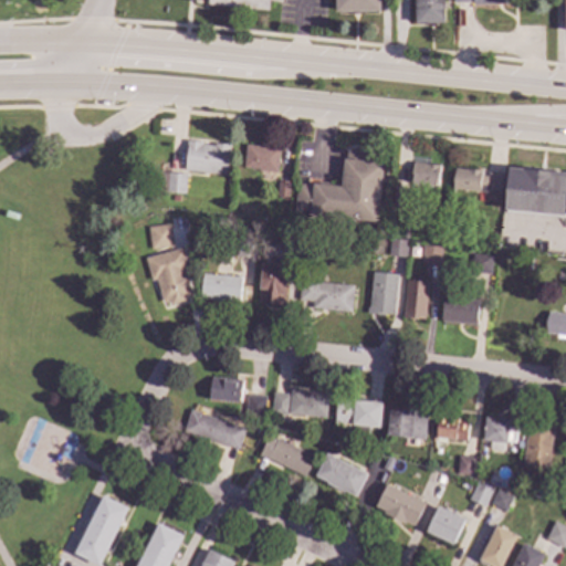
[(281,0),(281,3),(269,2),(268,11),(207,6),(207,0),(281,0)]
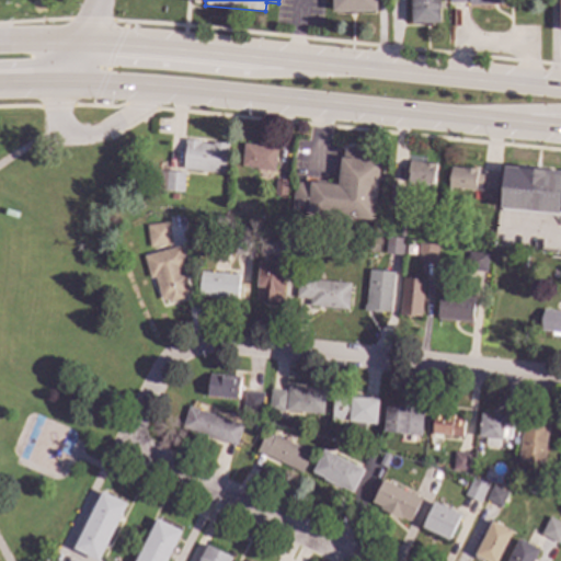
[(375,0),(375,11),(332,11),(331,0),(375,0)]
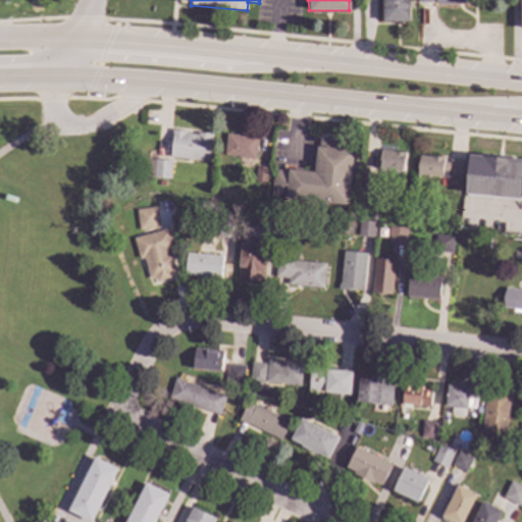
[(407,0),(407,21),(381,21),(381,0),(407,0)]
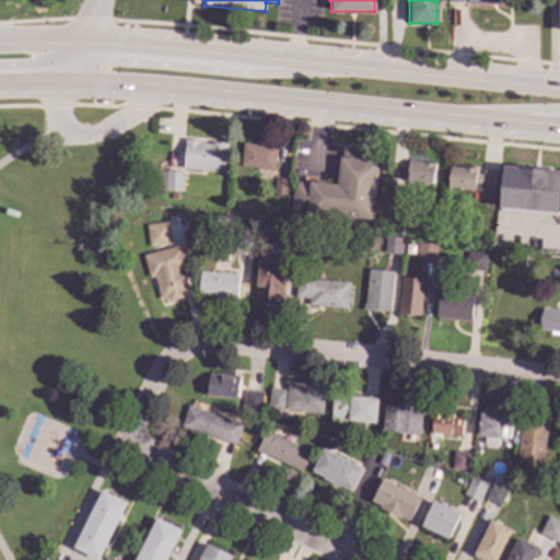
[(201,139),(200,141),(211,142),(211,140),(226,141),(223,171),(181,166),(183,138),(201,139)]
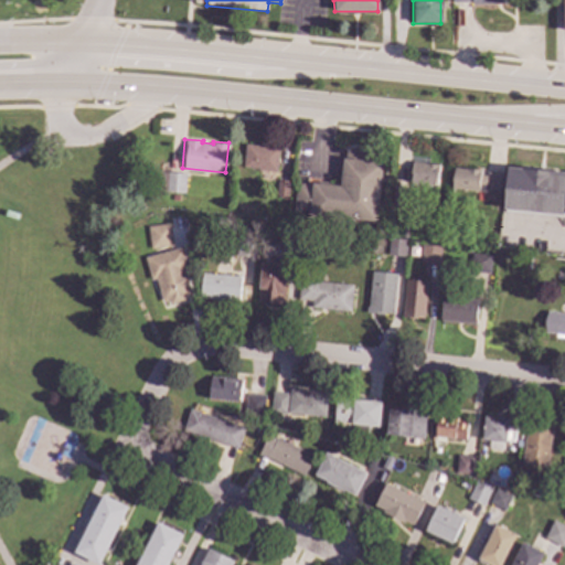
[(277,147),(275,171),(256,169),(257,167),(243,166),(245,144),(277,147)]
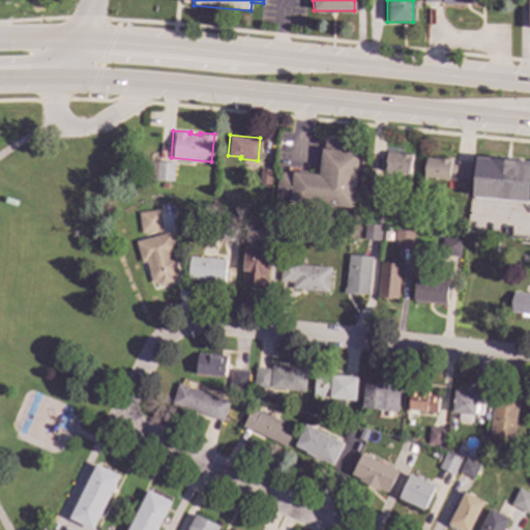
[(357,144),(356,152),(358,152),(352,208),(289,201),(290,199),(274,198),(277,171),(292,173),(292,172),(319,174),(321,149),(323,149),(324,141),(357,144)]
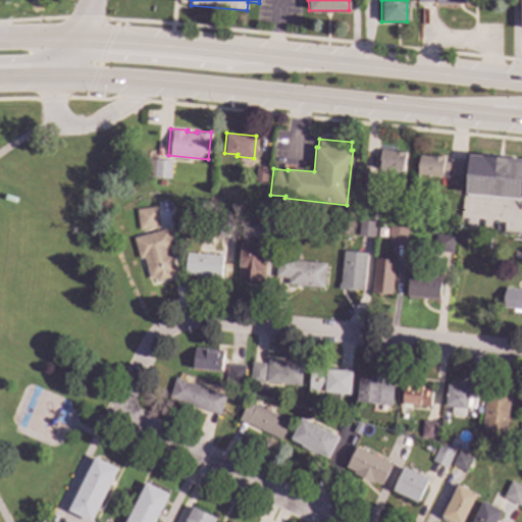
[(405,151),(403,170),(378,168),(379,149),(405,151)]
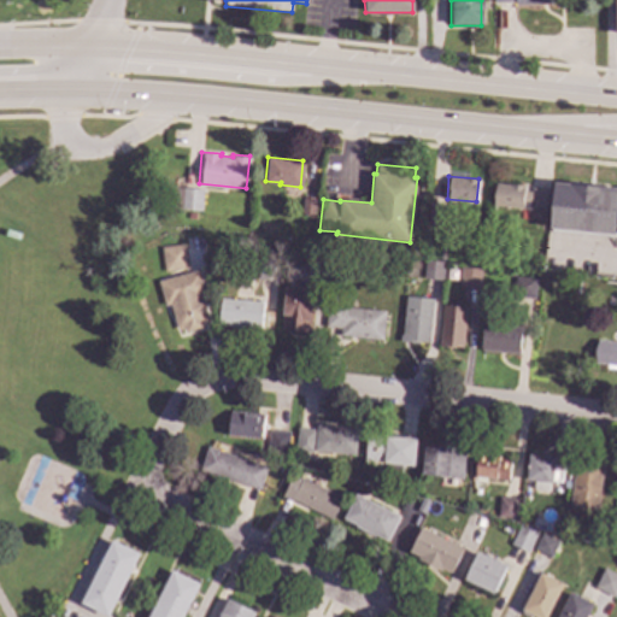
[(523,184),(523,191),(532,191),(532,186),(545,187),(542,206),(530,205),(530,209),(493,205),(495,182),(523,184)]
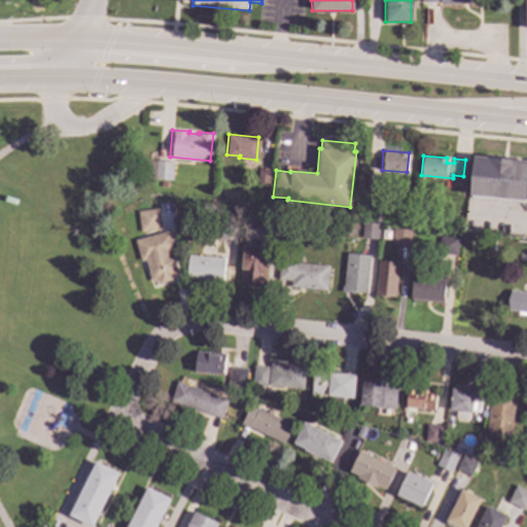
[(526,161),(524,199),(470,194),(473,155),(526,161)]
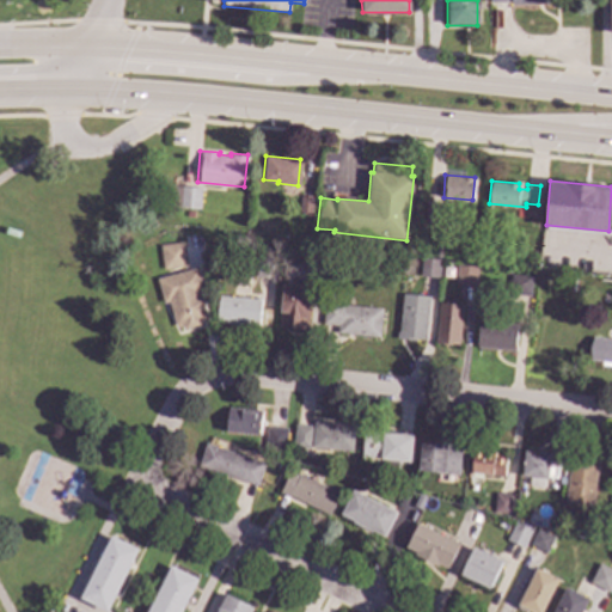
[(200,188),(199,206),(179,204),(182,185),(200,188)]
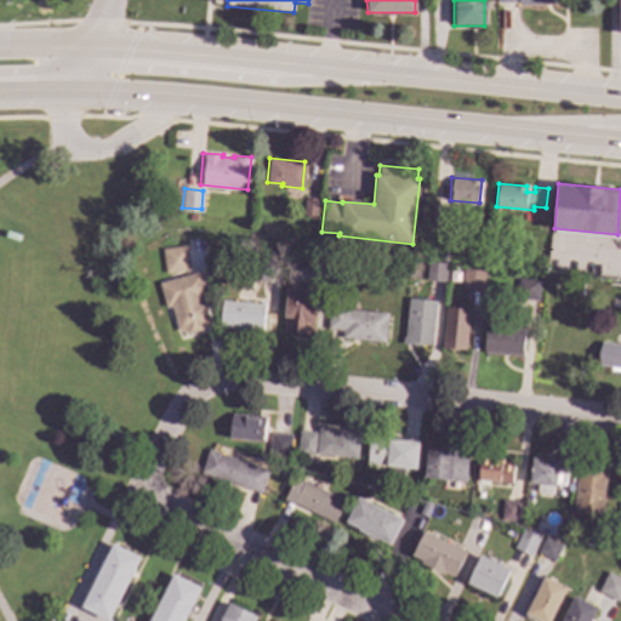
[(314,198),(313,214),(303,212),(305,197),(314,198)]
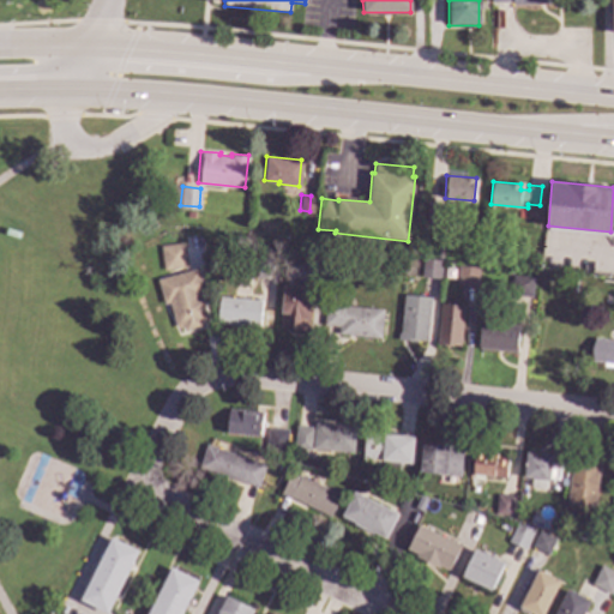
[(427,203),(444,204),(441,222),(425,221),(427,203)]
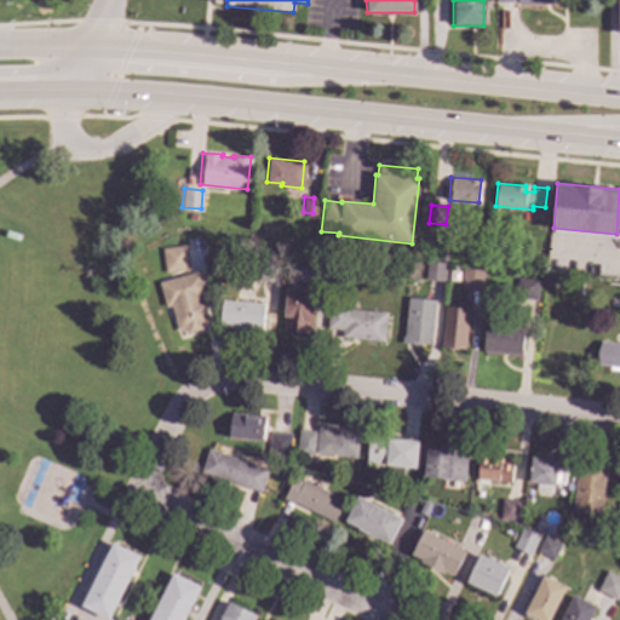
[(6,230),(19,235),(18,241),(4,237),(6,230)]
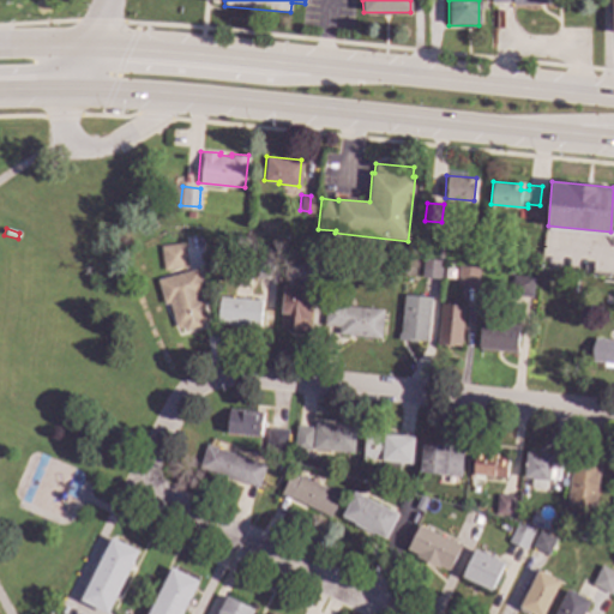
[(186,264),(163,268),(158,246),(182,242),(186,264)]
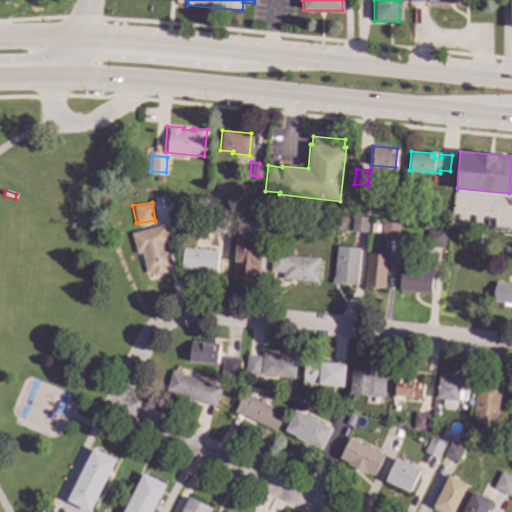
[(230,216),(228,231),(213,230),(215,214),(230,216)]
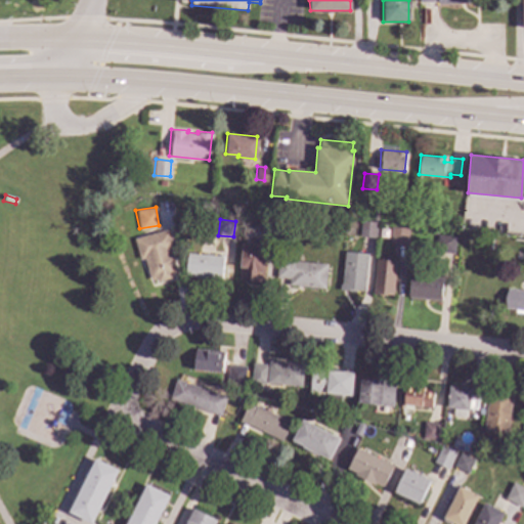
[(375,221),(374,236),(358,235),(359,220),(375,221)]
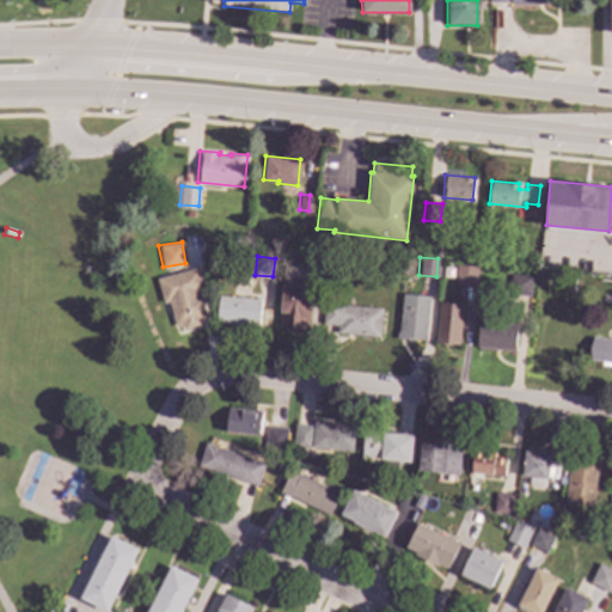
[(475,265),(473,283),(453,282),(456,263),(475,265)]
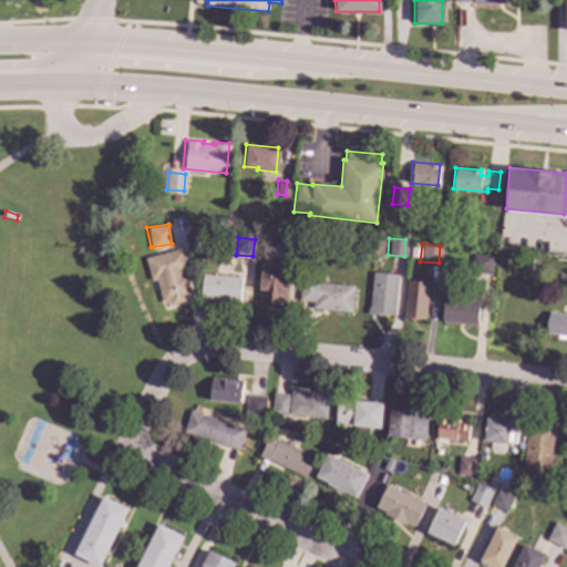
[(188,269),(183,270),(191,294),(183,296),(184,300),(171,303),(169,299),(163,301),(155,278),(151,279),(144,258),(182,247),(188,269)]
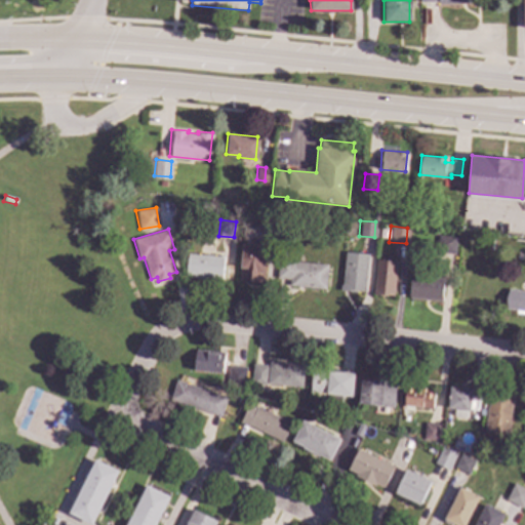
[(455,235),(454,252),(435,250),(437,233),(455,235)]
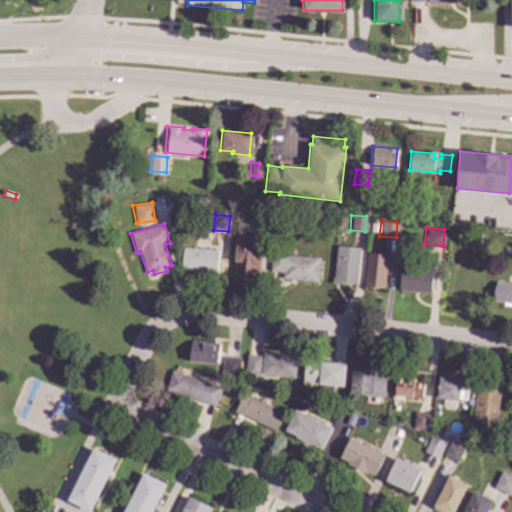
[(259,238),(255,275),(232,273),(236,236),(259,238)]
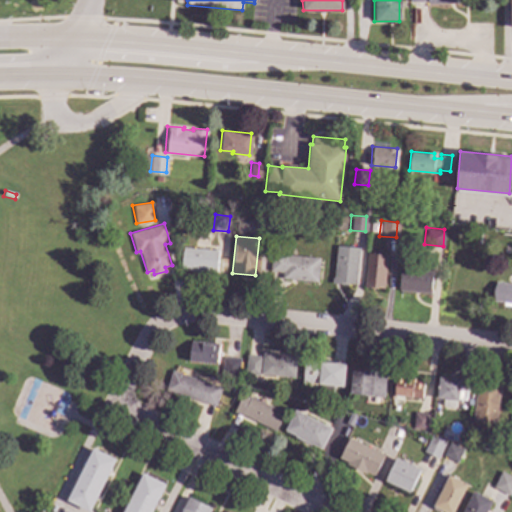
[(290,246),(289,254),(318,257),(316,281),(282,278),(283,272),(270,270),(271,252),(274,252),(275,245),(290,246)]
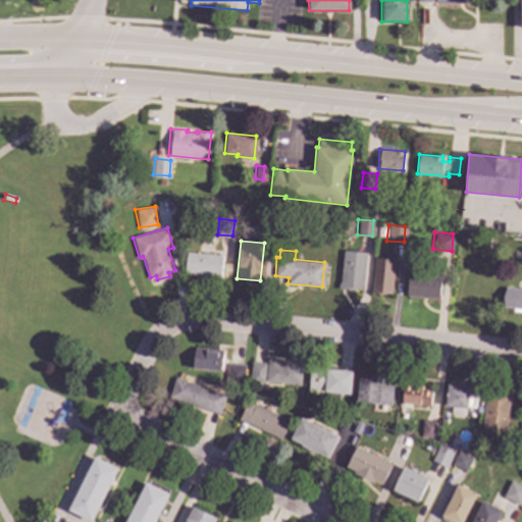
[(364,252),(362,289),(355,288),(355,290),(337,288),(337,282),(340,282),(343,250),(364,252)]
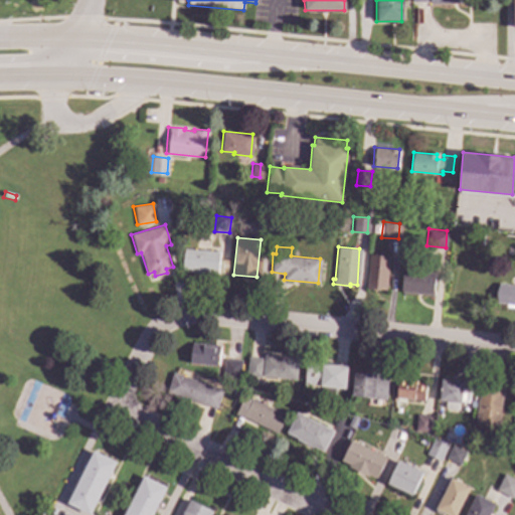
[(218,251),(216,273),(181,270),(184,247),(218,251)]
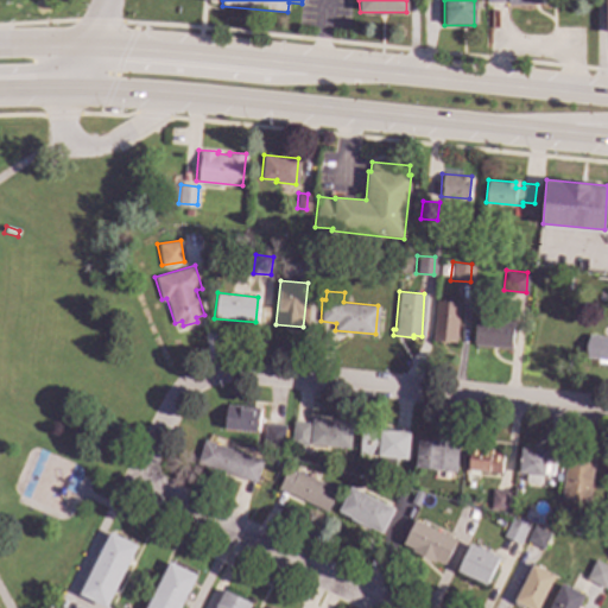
[(458,301),(455,341),(431,339),(435,298),(458,301)]
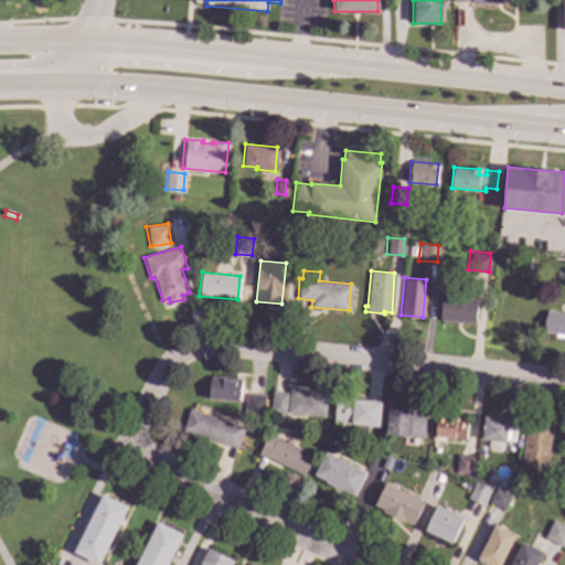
[(478,296),(475,324),(440,321),(443,292),(478,296)]
